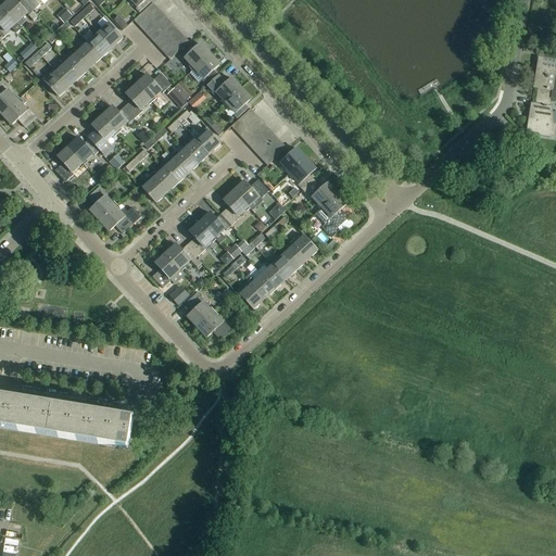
[(13,0),(10,0),(2,8),(21,28),(25,24),(21,20),(27,14),(34,22),(38,17),(35,13),(34,14),(22,1),(19,4),(13,0)]
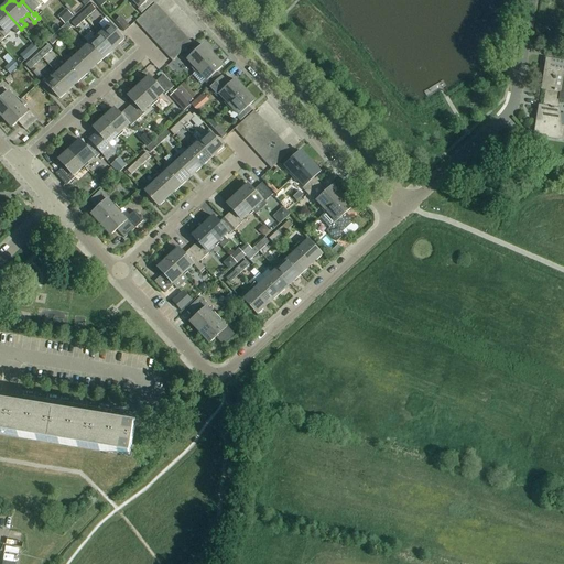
[(43,0),(24,0),(35,11),(43,4),(41,2),(43,0)]
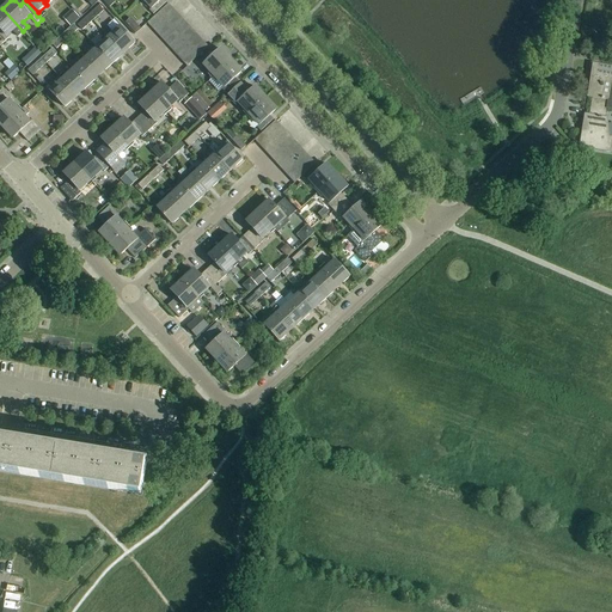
[(144,0),(152,8),(150,11),(154,16),(166,4),(163,0),(144,0)]
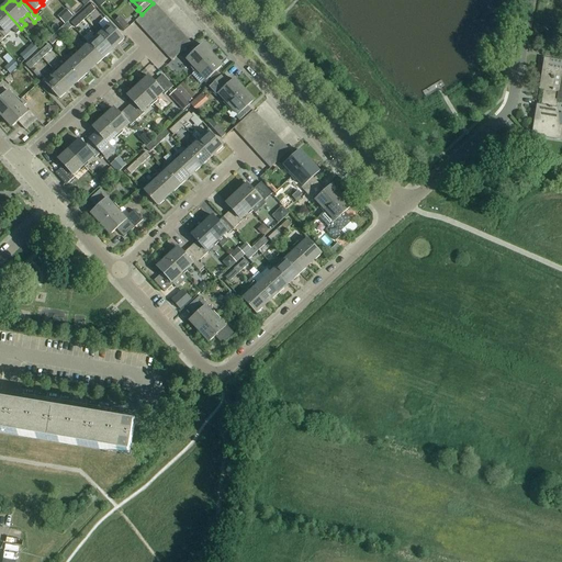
[(155,4),(146,13),(150,18),(159,9),(155,4)]
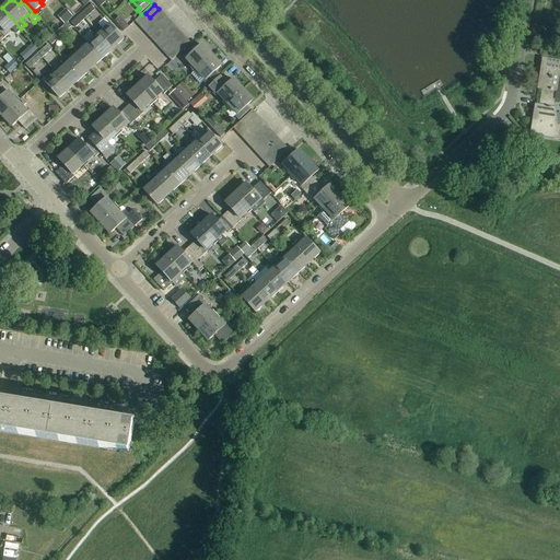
[(91,7),(81,14),(85,20),(95,11),(91,7)]
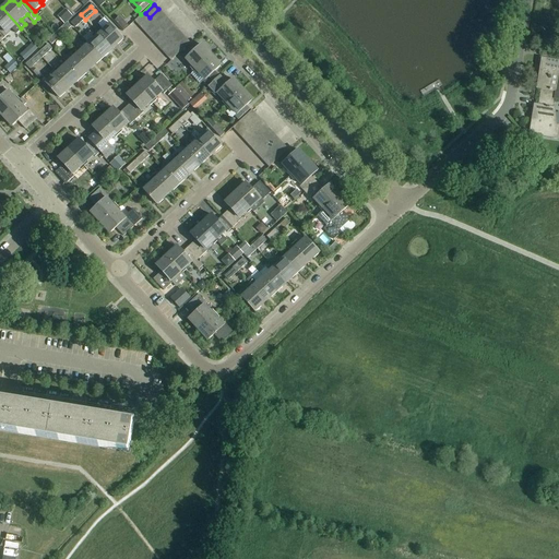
[(21,28),(2,8),(0,10),(0,42),(8,35),(7,34),(11,28),(16,34),(22,30),(21,28)]
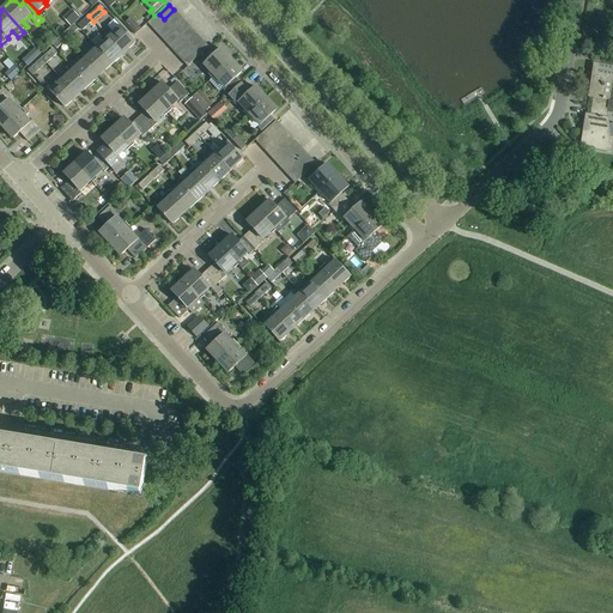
[(164,19),(168,24),(178,14),(174,10),(164,19)]
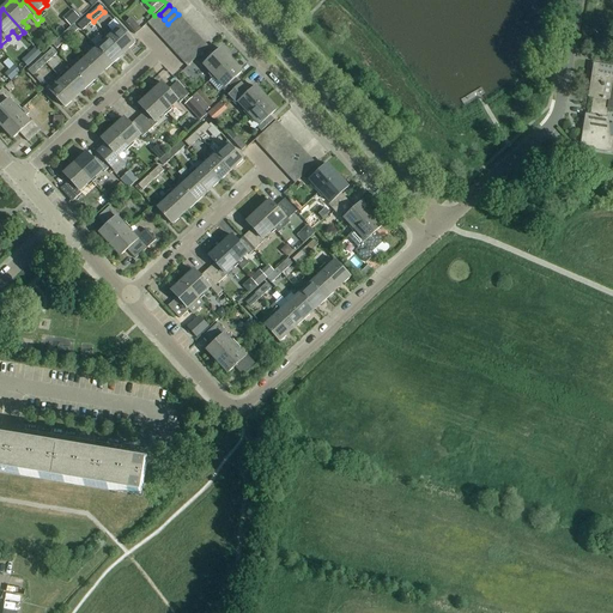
[(149,24),(153,29),(164,19),(159,14),(149,24)]
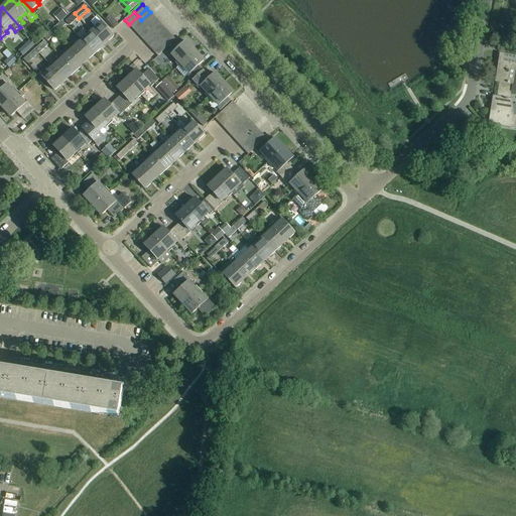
[(150,12),(141,20),(145,25),(154,17),(150,12)]
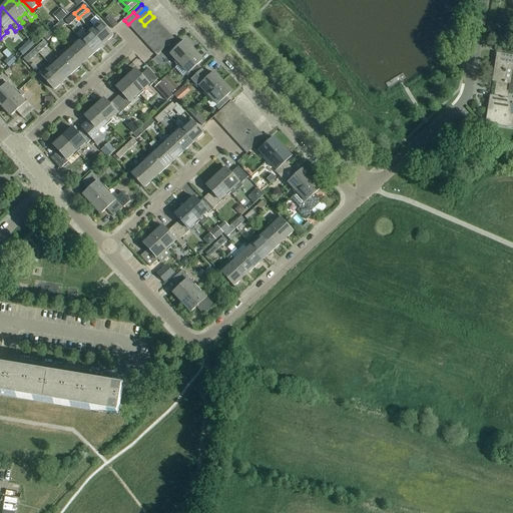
[(78,18),(74,13),(65,22),(69,26),(78,18)]
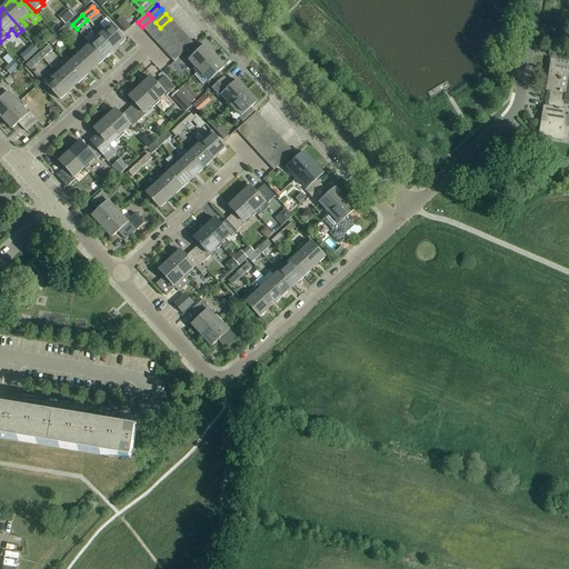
[(130,27),(121,17),(116,22),(125,32),(130,27)]
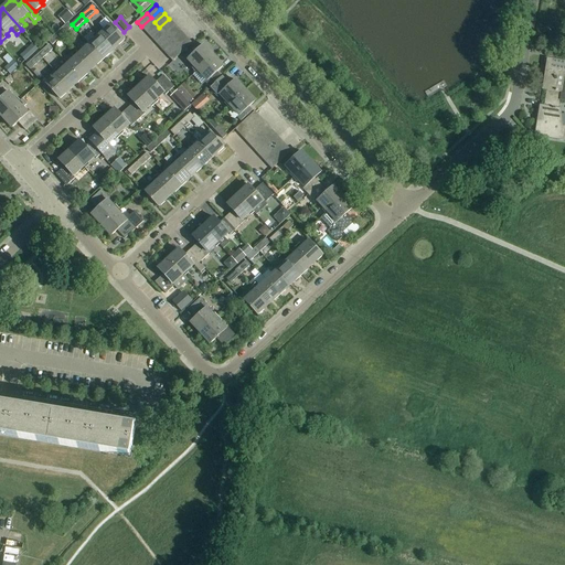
[(141,27),(146,32),(155,22),(151,18),(141,27)]
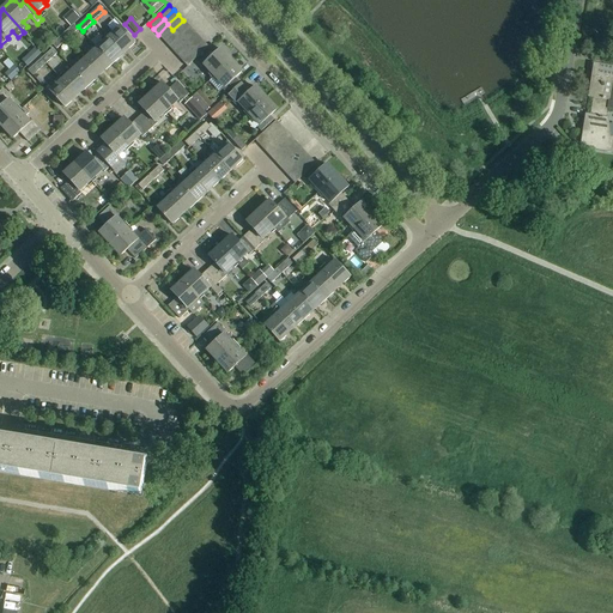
[(186,23),(176,32),(180,37),(190,28),(186,23)]
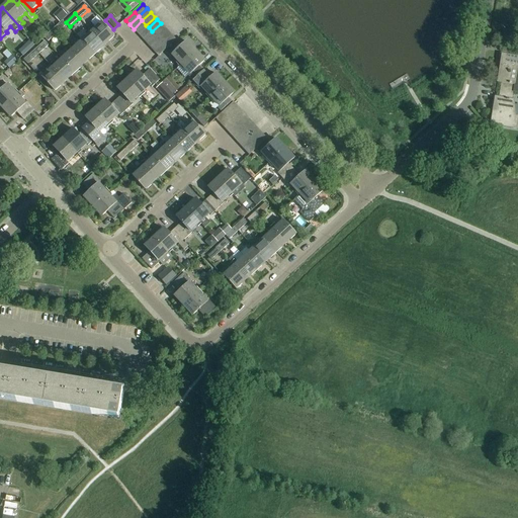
[(142,20),(134,29),(137,33),(146,25),(142,20)]
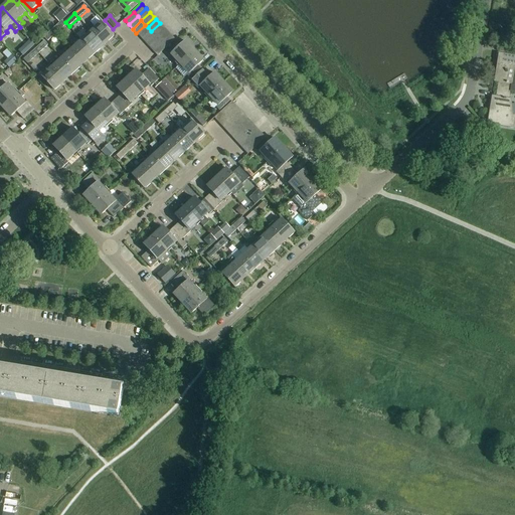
[(61,21),(53,29),(56,33),(65,25),(61,21)]
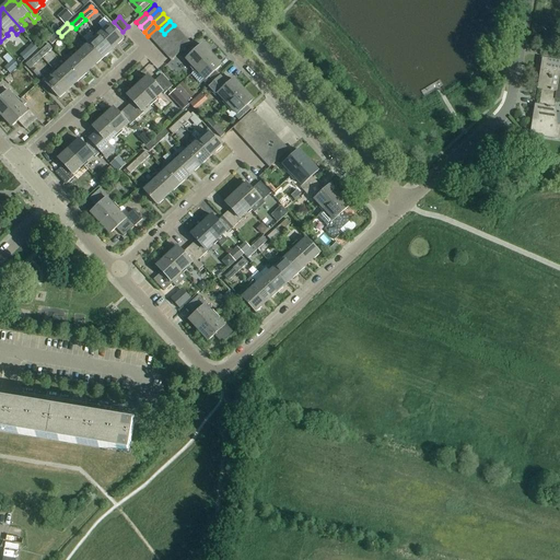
[(102,27),(97,32),(114,49),(124,39),(111,25),(104,31),(102,27)]
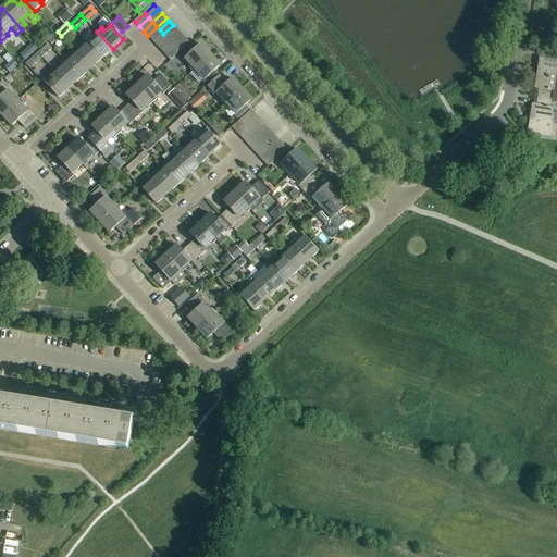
[(163,34),(168,38),(177,29),(173,25),(163,34)]
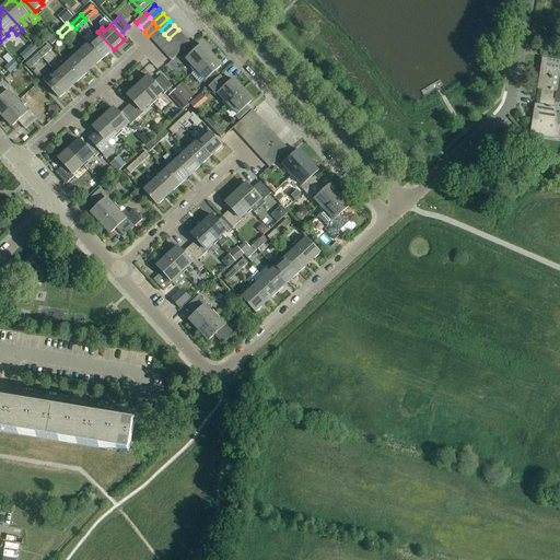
[(151,38),(155,43),(164,34),(161,30),(151,38)]
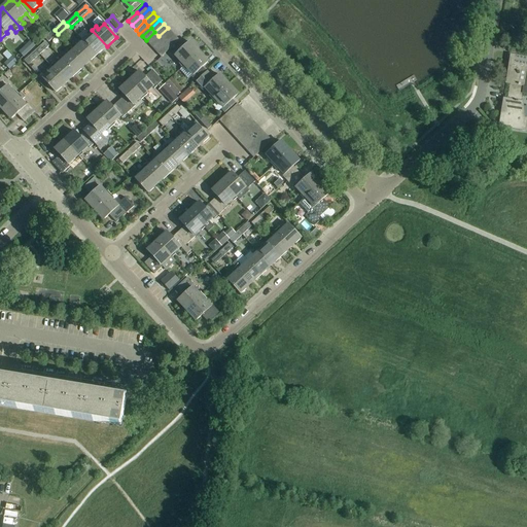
[(159,36),(163,41),(172,32),(168,28),(159,36)]
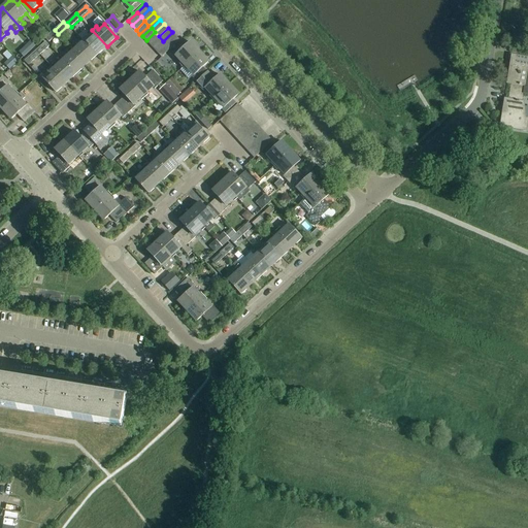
[(58,34),(55,30),(44,38),(48,43),(58,34)]
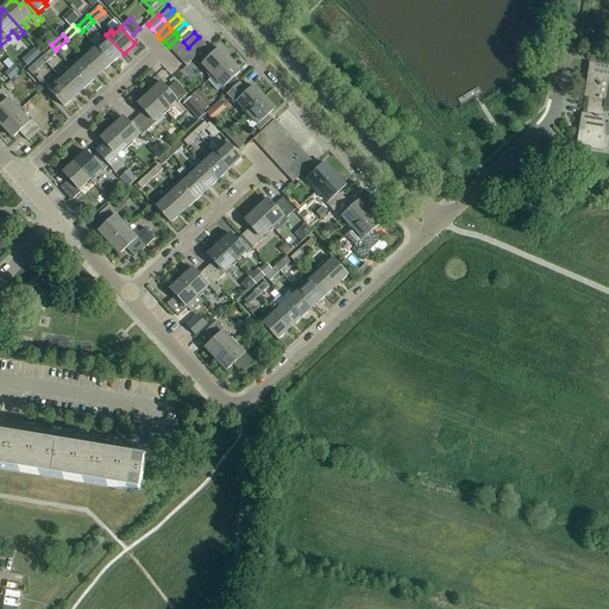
[(104,43),(98,49),(112,64),(124,54),(106,35),(101,39),(104,43)]
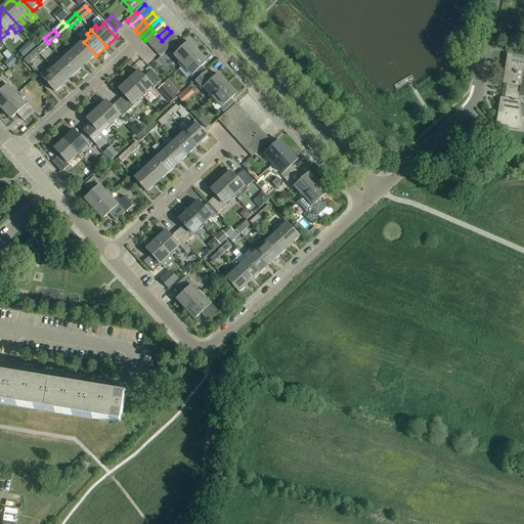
[(145,40),(148,45),(158,36),(154,32),(145,40)]
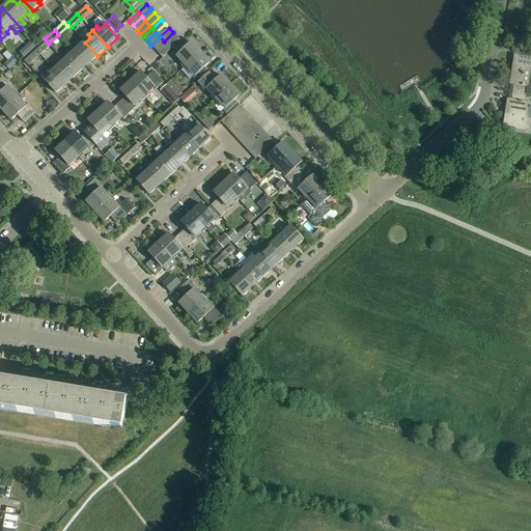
[(164,42),(168,46),(177,37),(173,32),(164,42)]
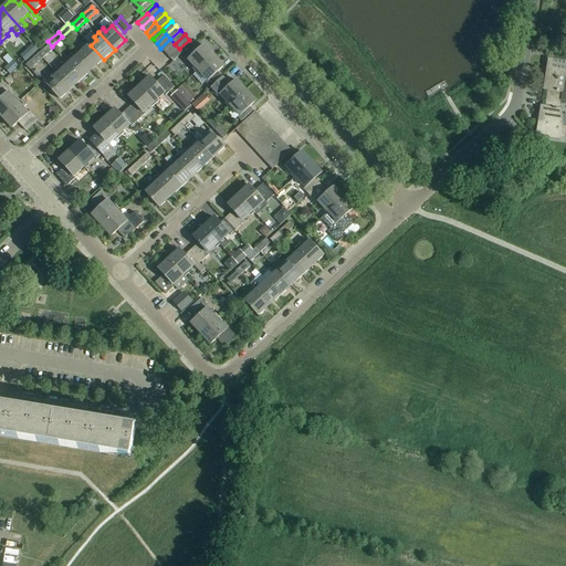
[(160,49),(165,53),(175,44),(170,39),(160,49)]
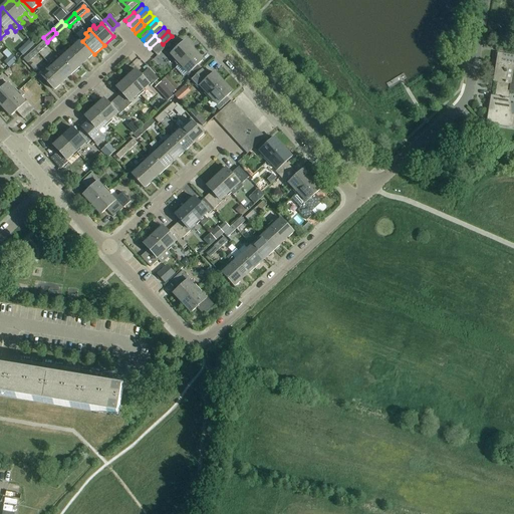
[(172,36),(163,44),(167,48),(176,40),(172,36)]
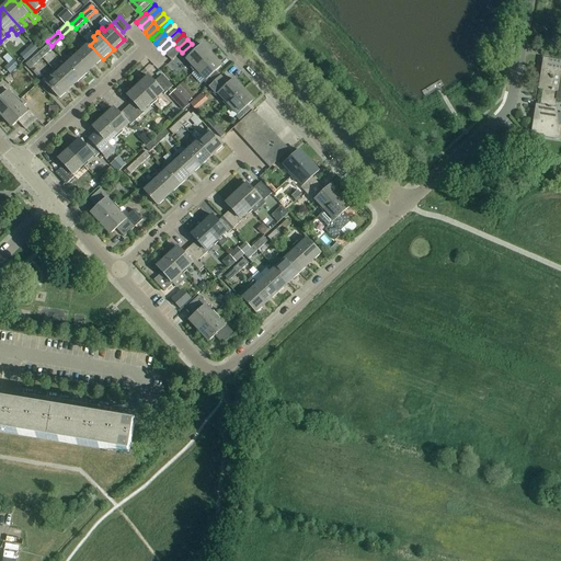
[(163,53),(168,57),(178,48),(173,44),(163,53)]
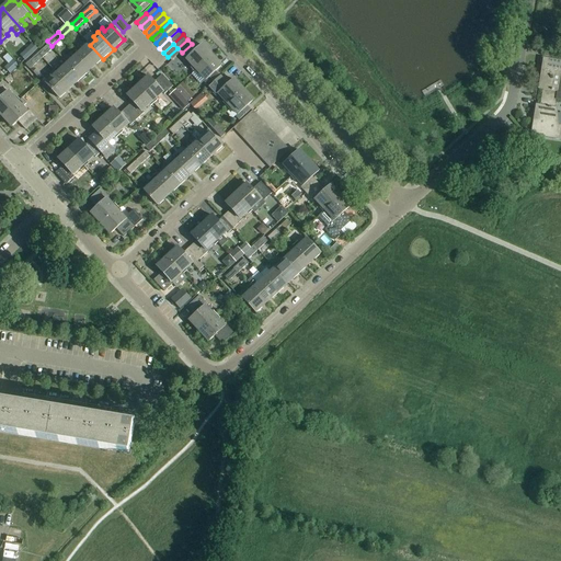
[(36,50),(32,45),(27,49),(32,55),(36,50)]
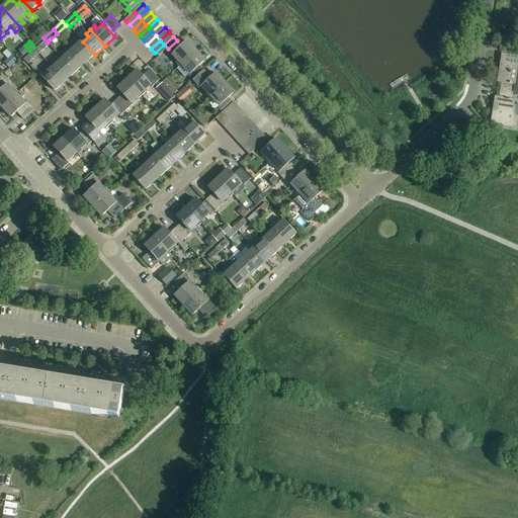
[(74,44),(70,48),(85,64),(95,55),(83,41),(77,47),(74,44)]
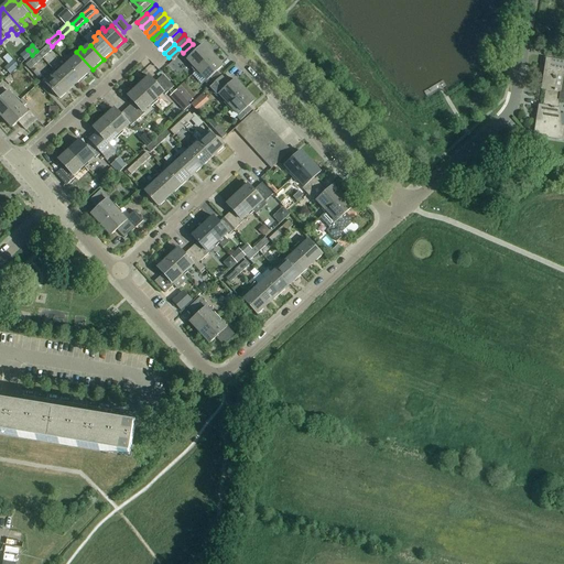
[(49,46),(39,54),(43,58),(52,51),(49,46)]
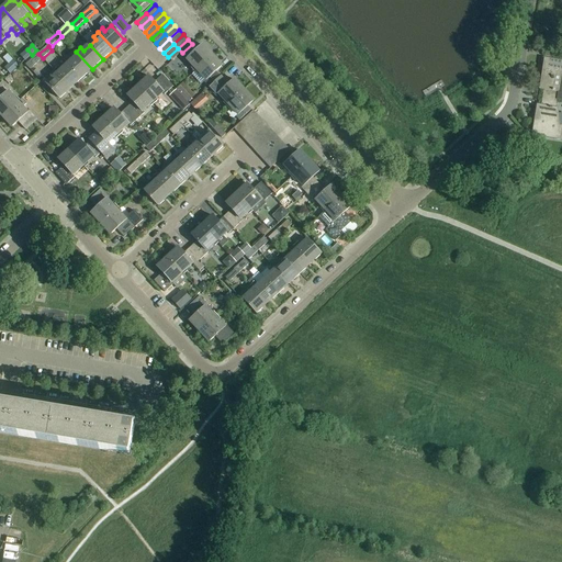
[(188,60),(198,70),(213,57),(203,46),(198,52),(194,48),(182,58),(187,63),(188,60)]
